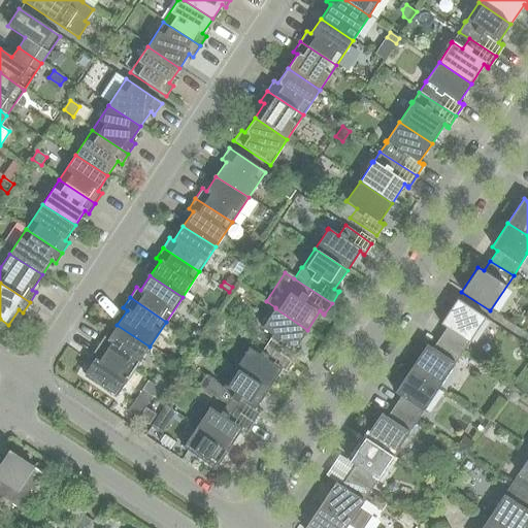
[(462,353),(485,318),(457,299),(440,324),(446,328),(438,338),(462,353)]
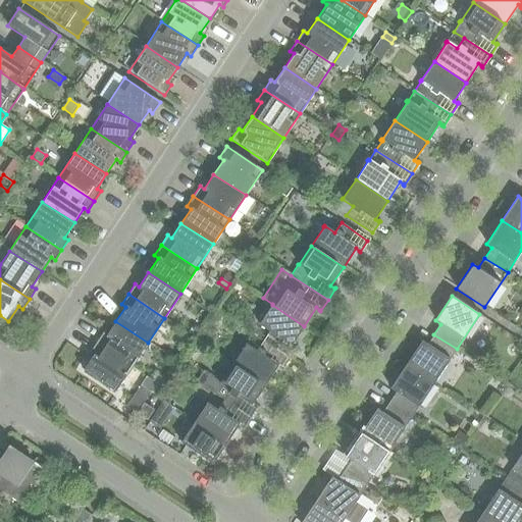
[(262,341),(289,359),(297,347),(296,347),(295,348),(292,345),(304,326),(272,305),(260,323),(259,323),(258,324),(269,331),(262,341)]
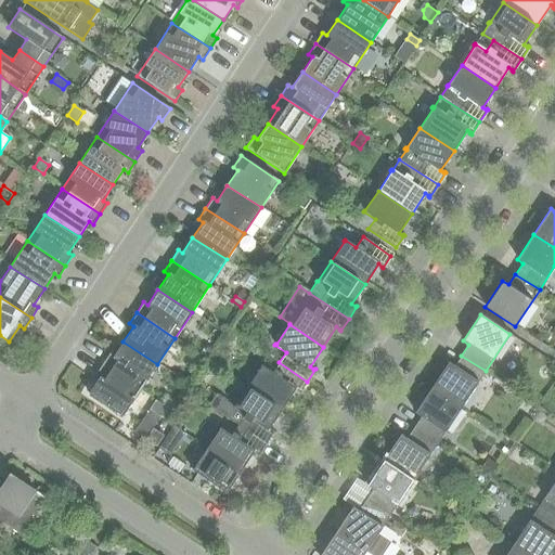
[(108,355),(102,364),(140,390),(157,364),(123,341),(113,357),(108,355)]
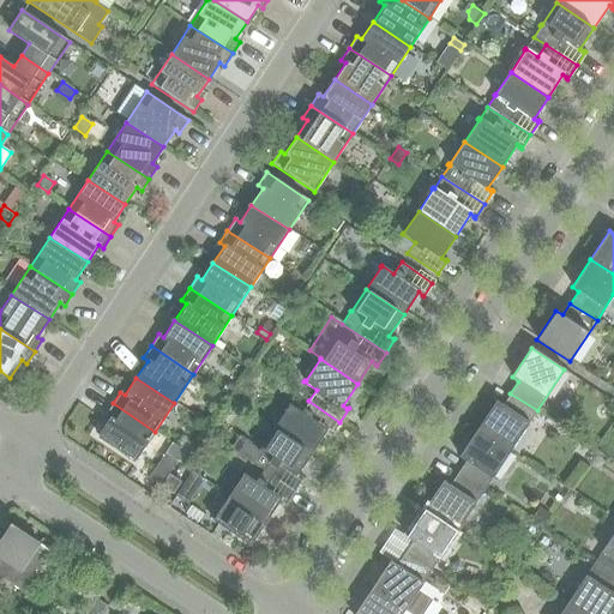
[(234,387),(228,384),(222,391),(228,395),(234,387)]
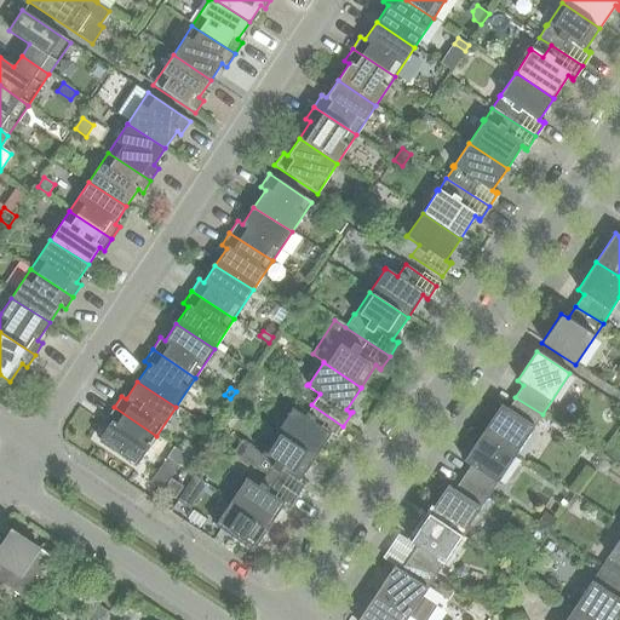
[(515,455),(543,414),(515,397),(507,409),(501,405),(482,434),(515,455)]
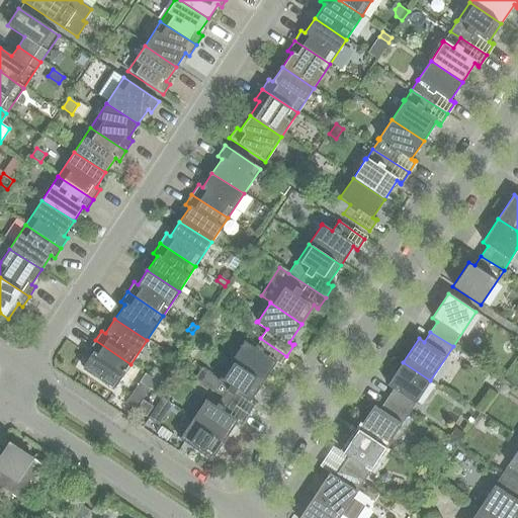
[(279,367),(286,356),(260,338),(254,348),(244,341),(243,342),(244,342),(231,361),(263,382),(275,363),(278,366),(279,367)]
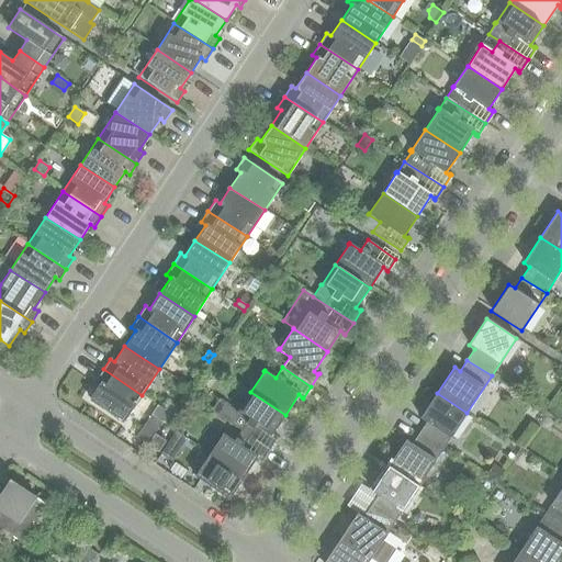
[(123,422),(142,395),(103,369),(96,380),(100,383),(89,400),(123,422)]
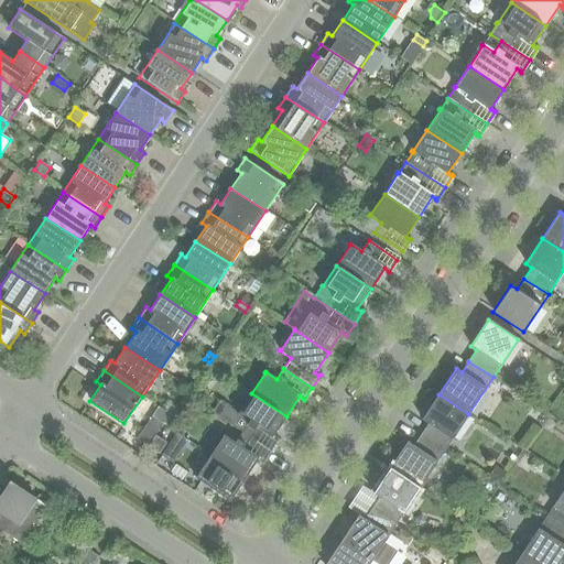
[(201,380),(195,377),(190,386),(195,389),(201,380)]
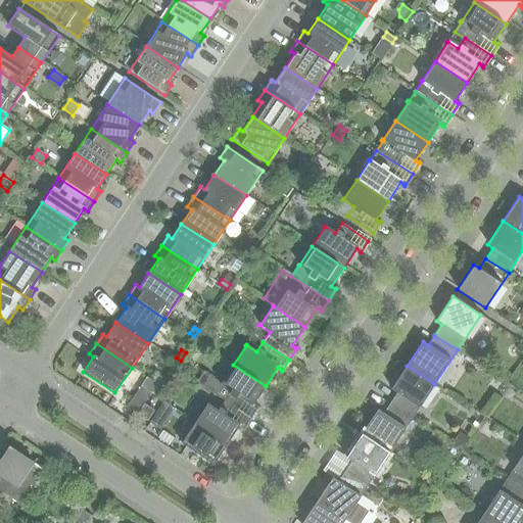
[(225,400),(224,400),(250,419),(257,407),(256,407),(256,408),(252,405),(266,386),(233,365),(221,383),(220,383),(220,384),(202,373),(196,381),(225,400)]
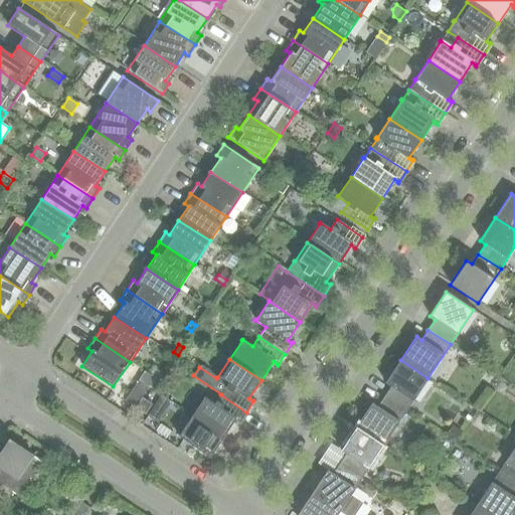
[(405,411),(427,378),(400,360),(384,383),(390,387),(383,396),(405,411)]
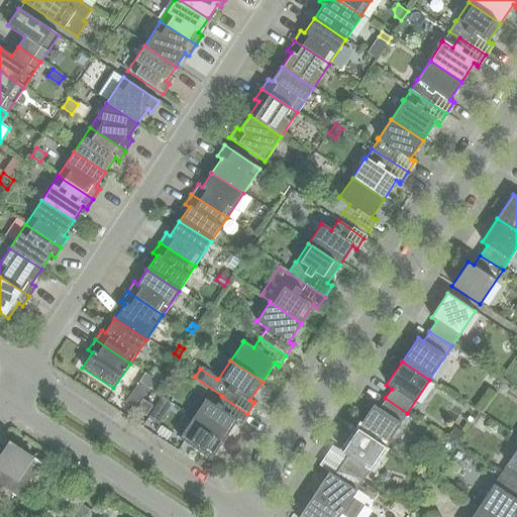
[(145,373),(138,382),(148,389),(158,394),(164,385),(145,373)]
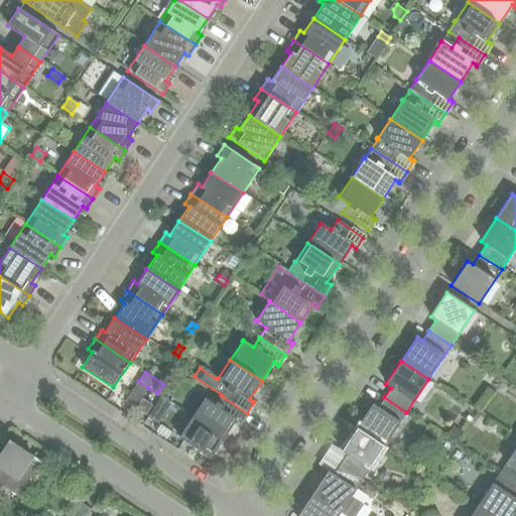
[(134,408),(148,388),(138,381),(124,402),(134,408)]
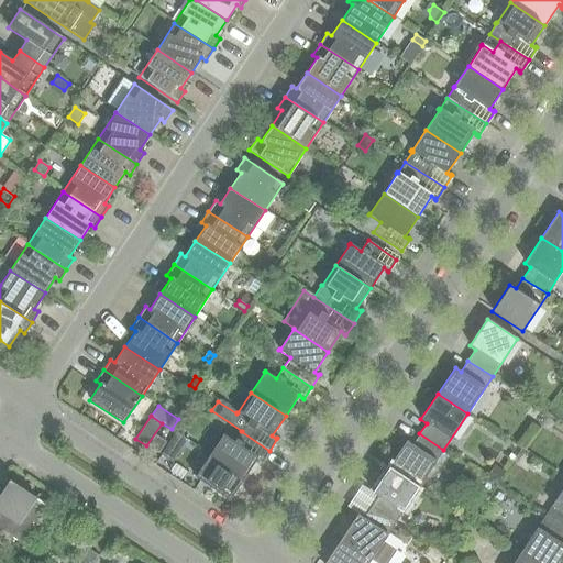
[(269,451),(241,431),(234,442),(222,434),(221,435),(222,435),(209,456),(243,479),(256,459),(261,462),(260,462),(261,463),(269,451)]
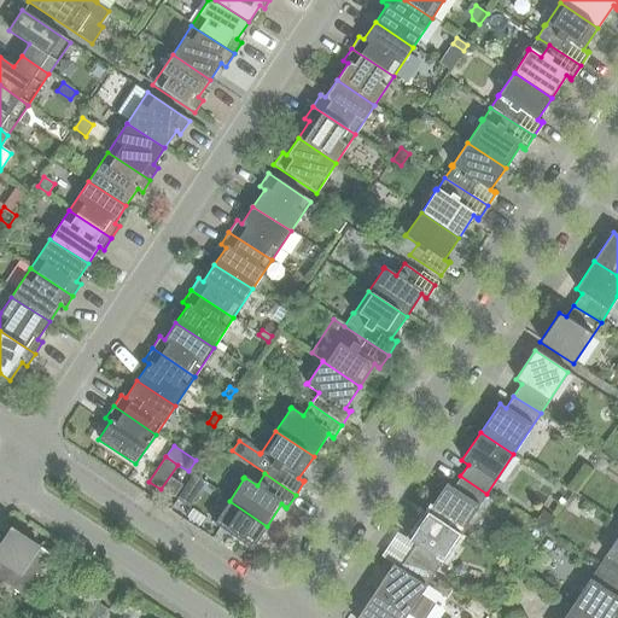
[(193,474),(176,500),(188,508),(205,483),(193,474)]
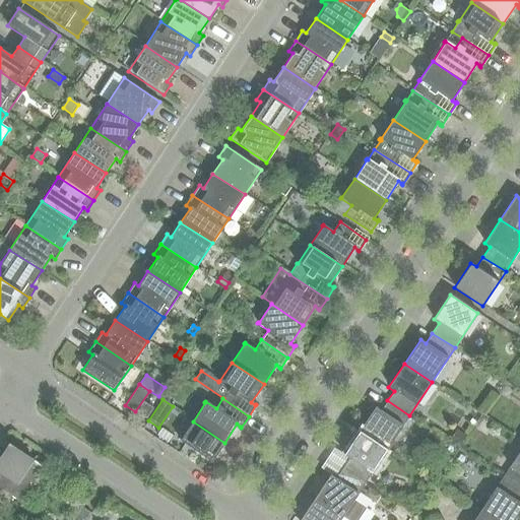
[(360,431),(387,449),(409,415),(387,400),(380,410),(375,407),(360,431)]
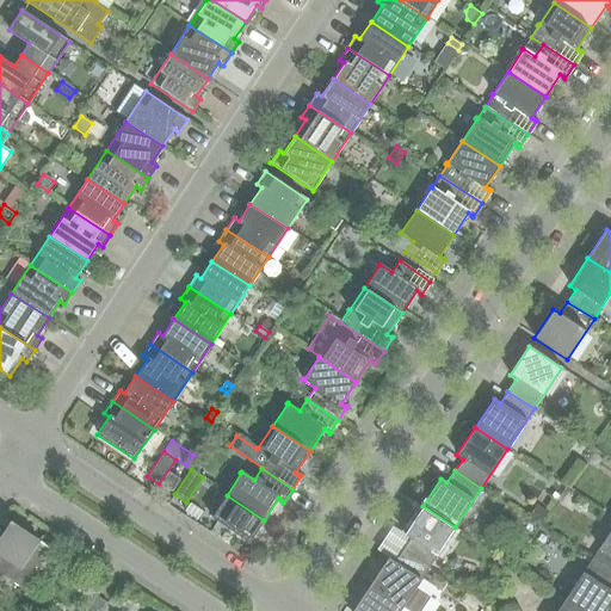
[(179,480),(167,473),(160,485),(172,492),(179,480)]
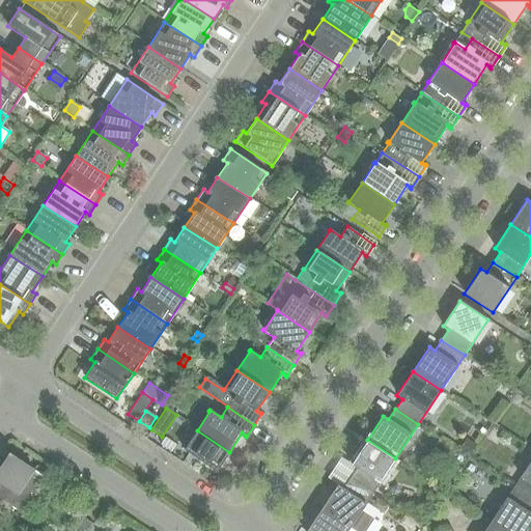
[(216,472),(229,452),(197,430),(185,449),(184,448),(183,449),(215,471),(215,472),(216,472)]
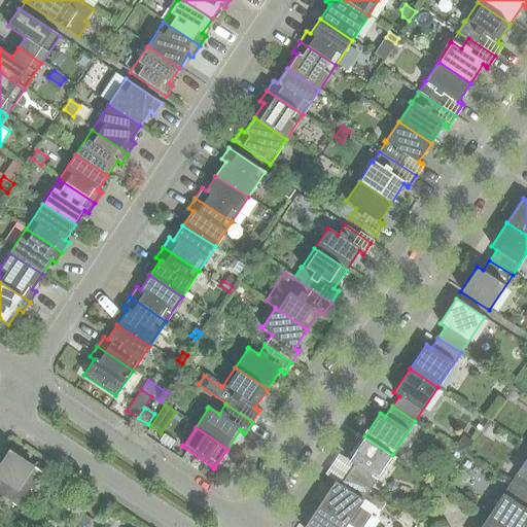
[(370,490),(392,455),(364,436),(348,461),(353,464),(347,475),(370,490)]
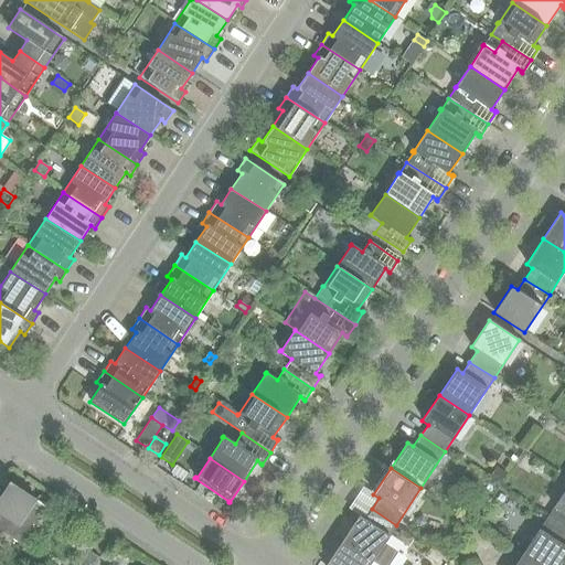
[(10,483),(0,497),(0,529),(22,544),(46,509),(48,508),(10,483)]
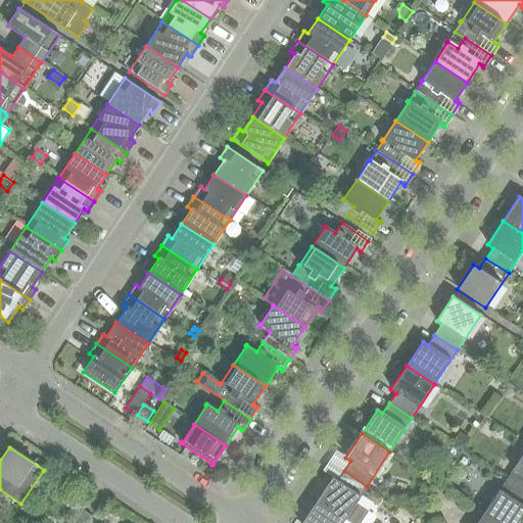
[(522,454),(506,480),(522,491),(522,454)]
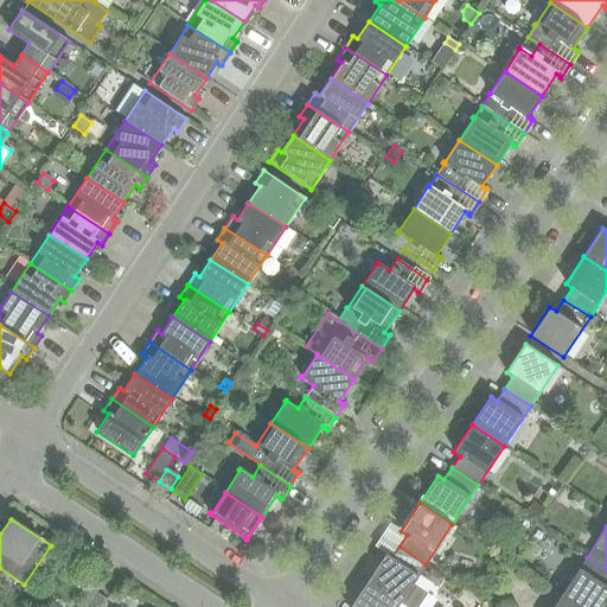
[(413,583),(426,564),(400,547),(391,558),(385,555),(366,582),(400,604),(404,606),(416,606),(427,593),(413,583)]
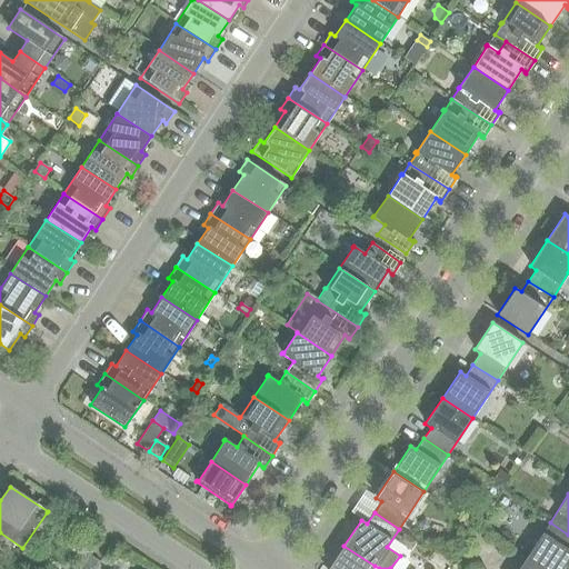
[(568,535),(550,522),(525,560),(539,568),(562,568),(568,559),(568,550),(568,547),(568,535)]
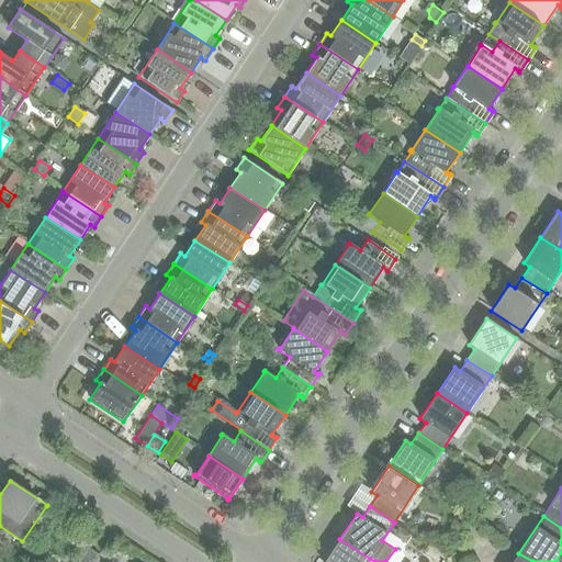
[(412,536),(398,527),(392,537),(406,546),(412,536)]
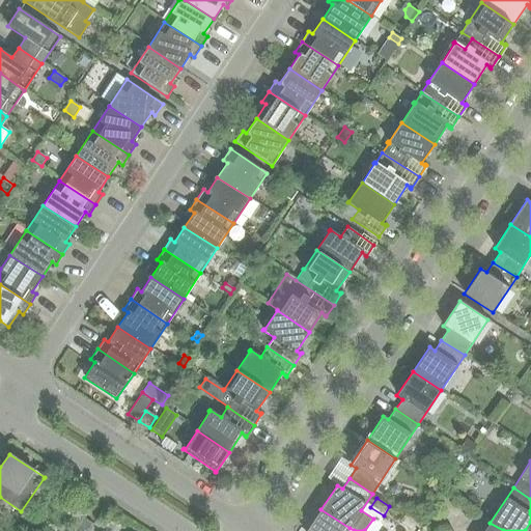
[(417,508),(411,515),(416,521),(422,512),(417,508)]
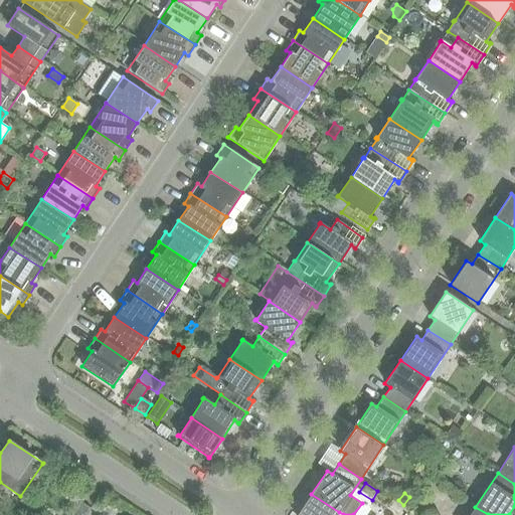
[(337,514),(339,512),(311,494),(297,514),(337,514)]
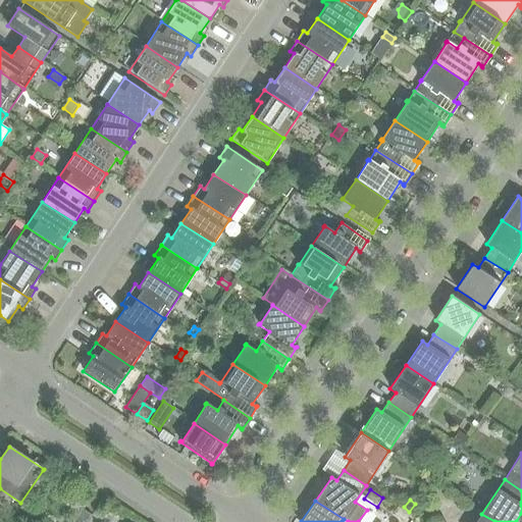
[(71,521),(86,521),(91,515),(81,509),(71,521)]
